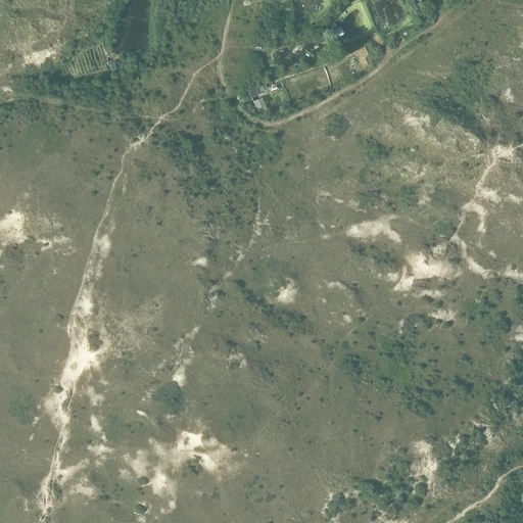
[(340,29),(335,32),(339,37),(344,34),(340,29)]
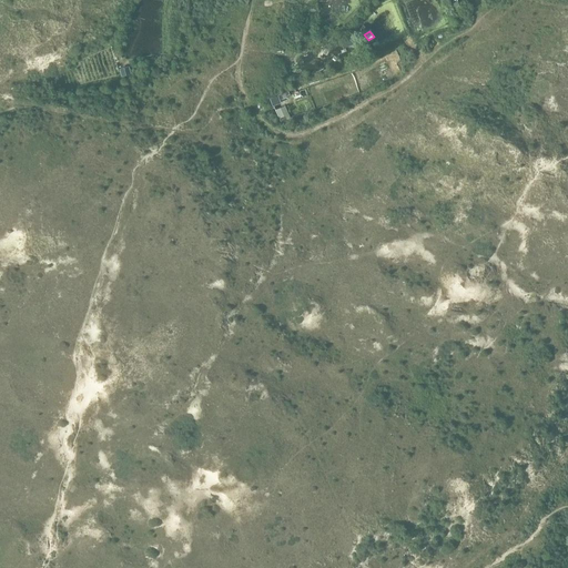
[(350,37),(343,40),(346,48),(353,44),(350,37)]
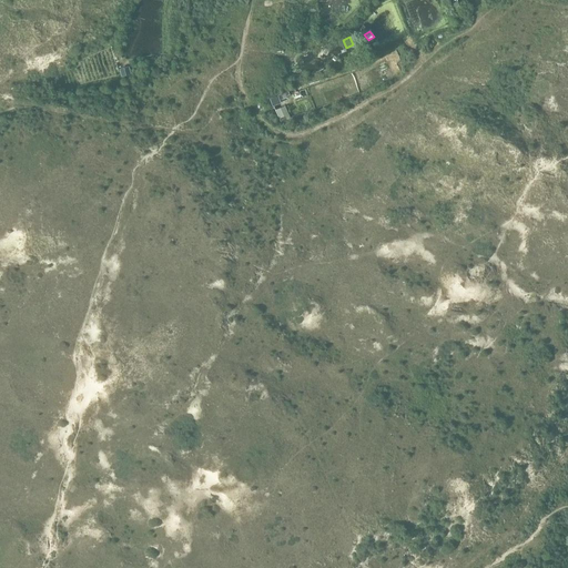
[(128,68),(119,70),(121,78),(130,75),(128,68)]
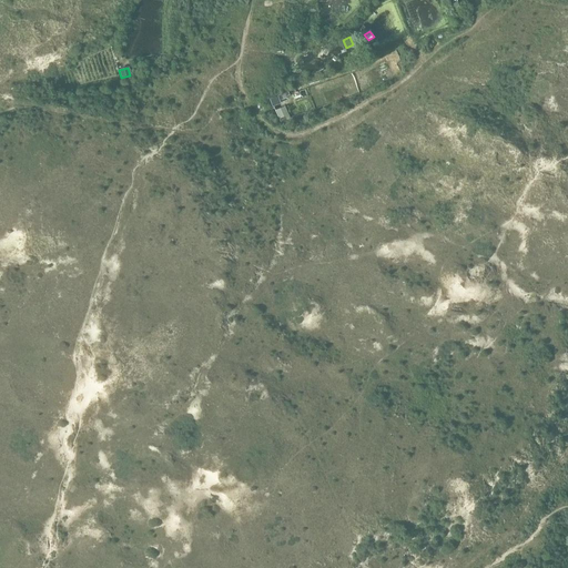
[(277,97),(270,100),(272,107),(273,107),(281,104),(280,101),(286,98),(286,97),(290,95),(288,93),(288,92),(277,97)]
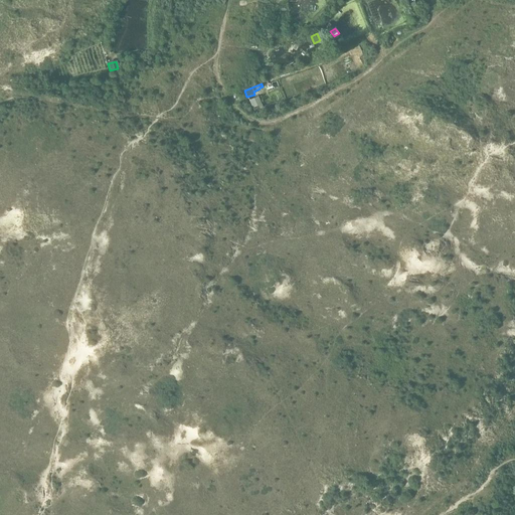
[(259,97),(249,101),(254,112),(263,108),(259,97)]
